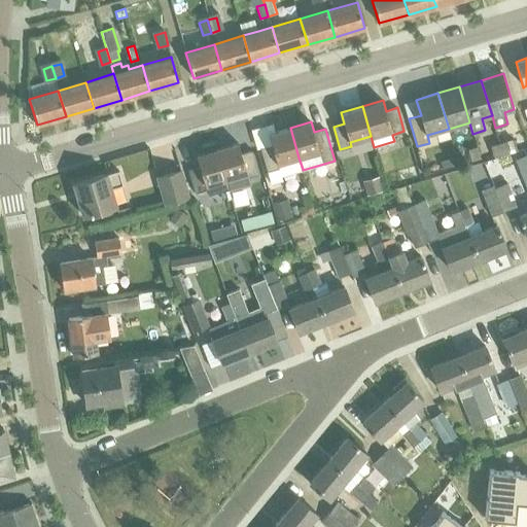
[(299,157),(290,128),(270,134),(273,144),(261,147),(268,171),(272,183),(283,180),(282,175),(303,169),(299,157)]
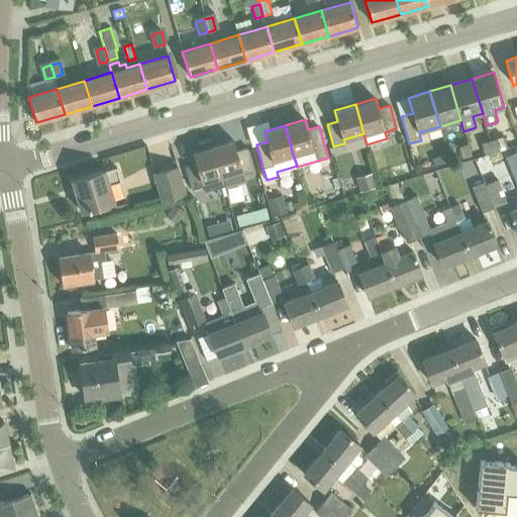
[(490,139),(494,151),(507,147),(504,135),(490,139)]
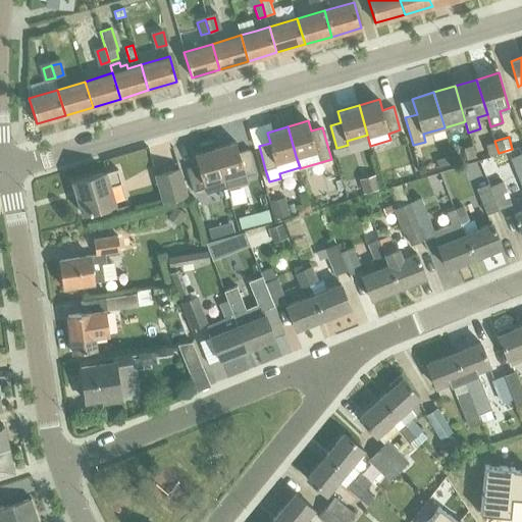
[(499,153),(494,141),(486,144),(489,155),(499,153)]
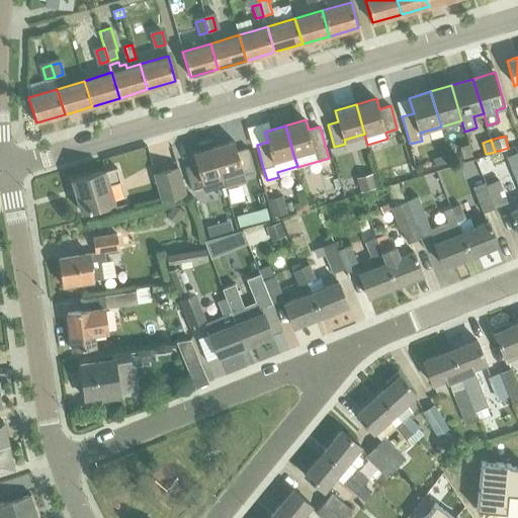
[(235,141),(214,147),(224,175),(227,185),(246,179),(245,174),(256,171),(249,148),(238,151),(235,141)]
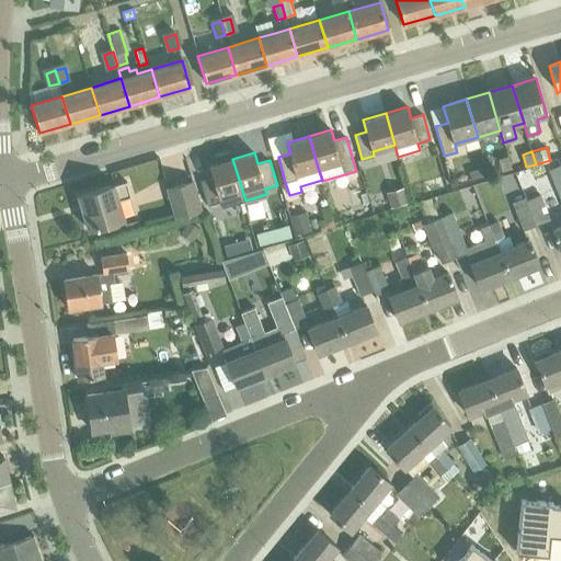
[(507,156),(497,159),(501,172),(512,169),(507,156)]
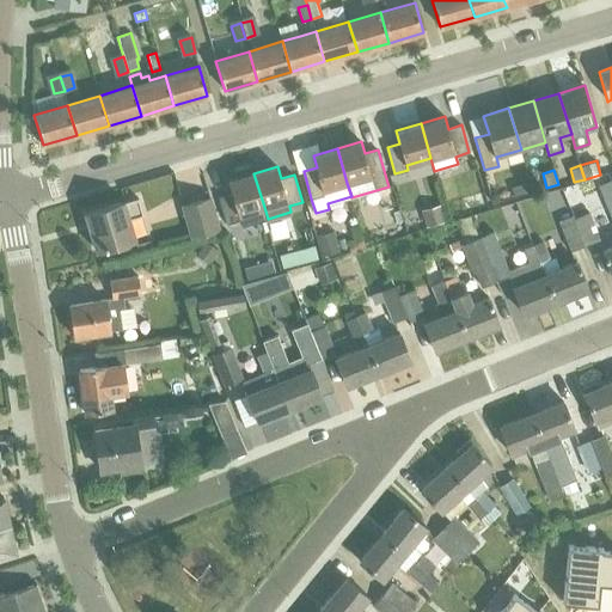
[(264,207),(254,173),(230,181),(233,193),(220,196),(228,224),(242,220),(240,214),(264,207)]
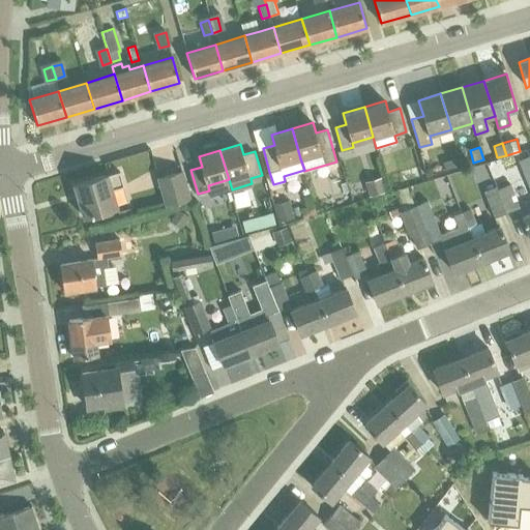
[(166,205),(190,198),(182,171),(158,178),(166,205)]
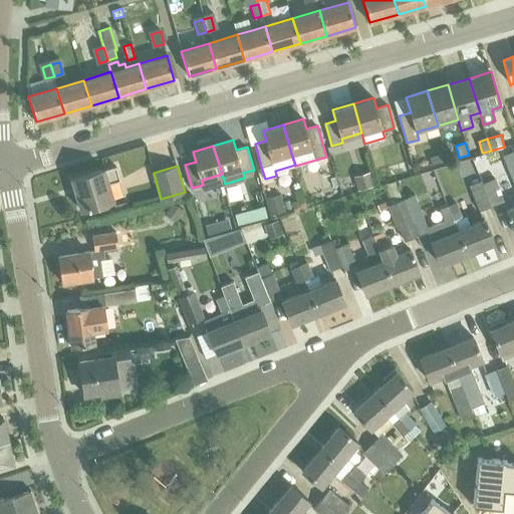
[(113,201),(108,184),(120,181),(115,167),(104,170),(104,169),(71,179),(80,210),(113,201)]
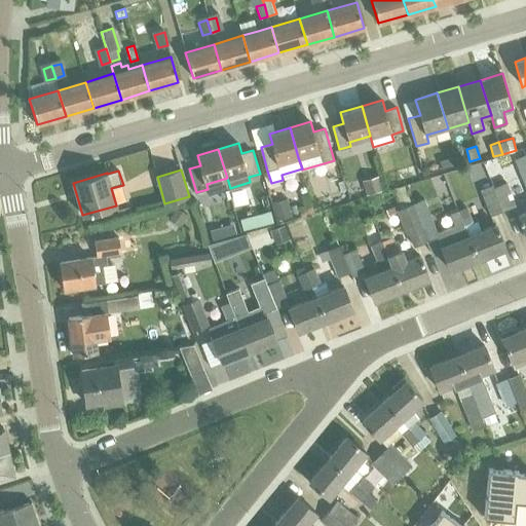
[(379,175),(362,180),(366,193),(383,188),(379,175)]
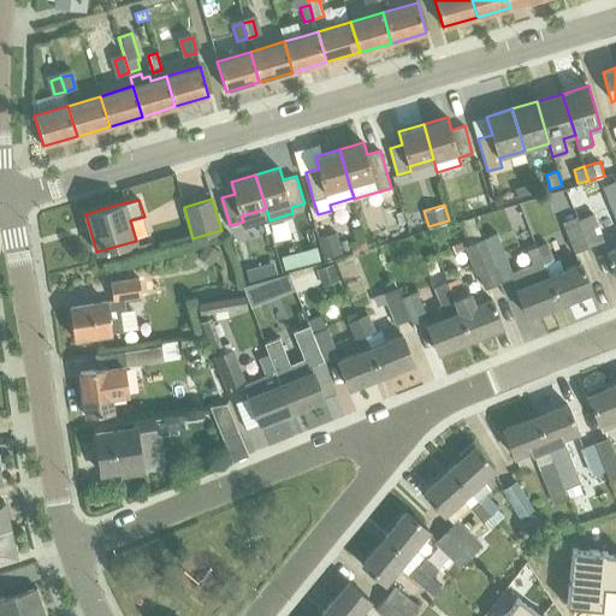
[(578,219),(588,246),(605,240),(594,212),(578,219)]
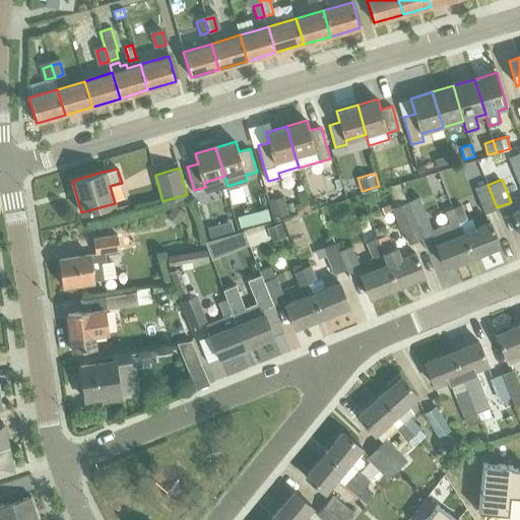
[(421,239),(420,235),(407,202),(399,183),(390,186),(398,204),(395,205),(394,202),(381,207),(384,213),(393,209),(402,231),(405,230),(410,244),(421,239)]
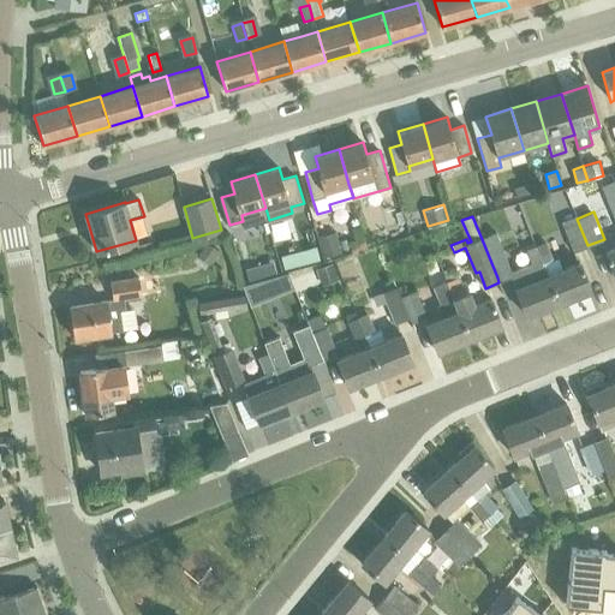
[(587,245),(577,219),(577,216),(562,222),(573,251),(587,245)]
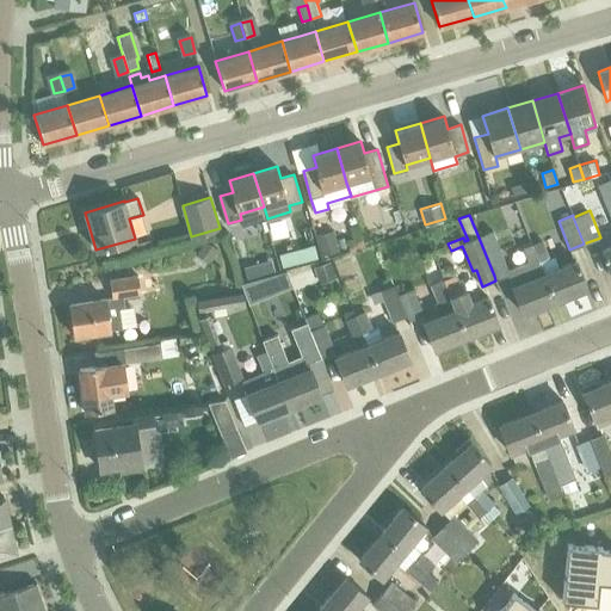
[(355,240),(347,241),(351,251),(366,246),(359,226),(351,228),(355,240)]
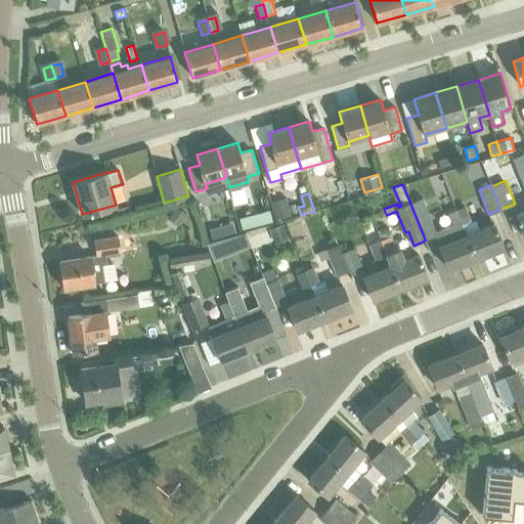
[(287,199),(272,203),(277,219),(291,215),(287,199)]
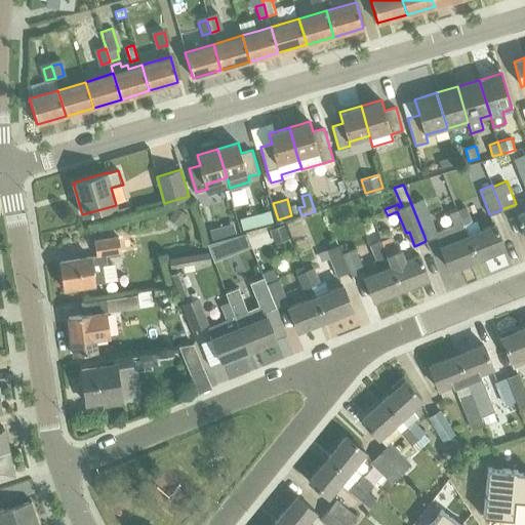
[(423,199),(411,204),(425,237),(437,232),(436,230),(423,199)]
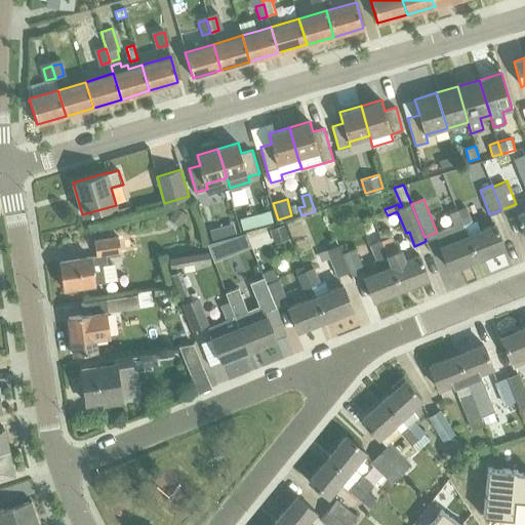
[(467,205),(457,208),(465,226),(469,236),(478,259),(505,248),(495,225),(482,231),(478,220),(473,223),(467,205)]
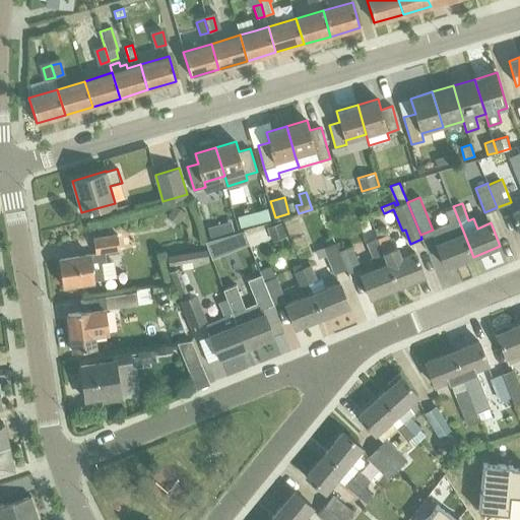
[(175,204),(168,214),(178,222),(186,212),(175,204)]
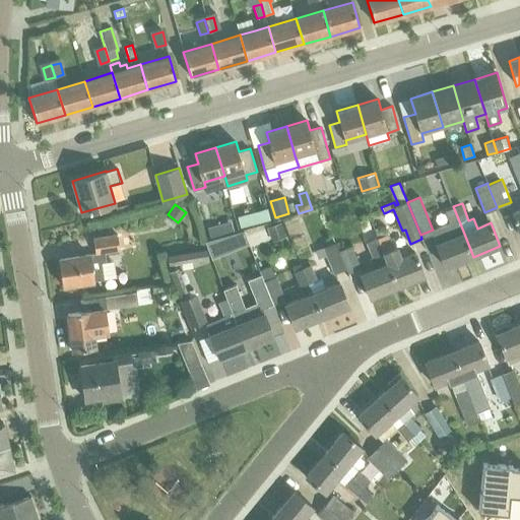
[(464,234),(460,223),(453,206),(445,210),(450,220),(432,228),(433,230),(434,234),(433,235),(437,244),(447,267),(473,257),(464,234)]
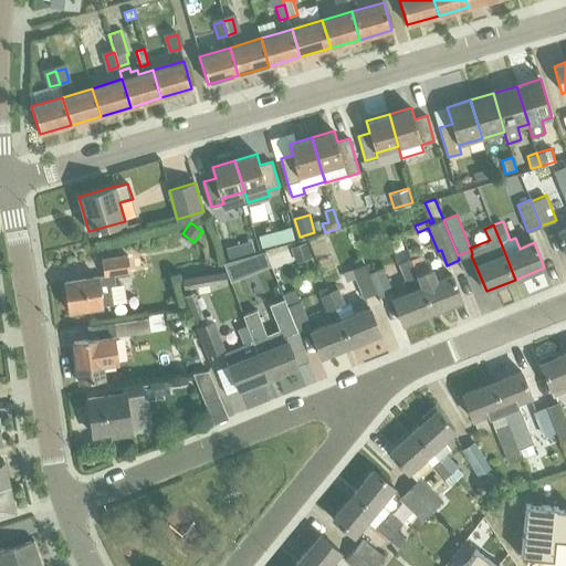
[(273,231),(258,237),(261,249),(278,243),(273,231)]
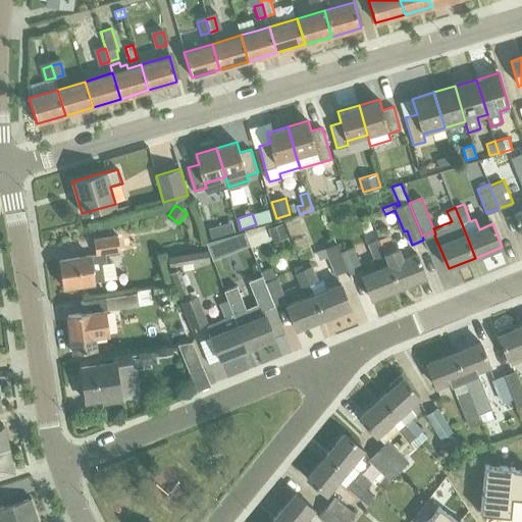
[(282,222),(270,227),(275,242),(288,237),(282,222)]
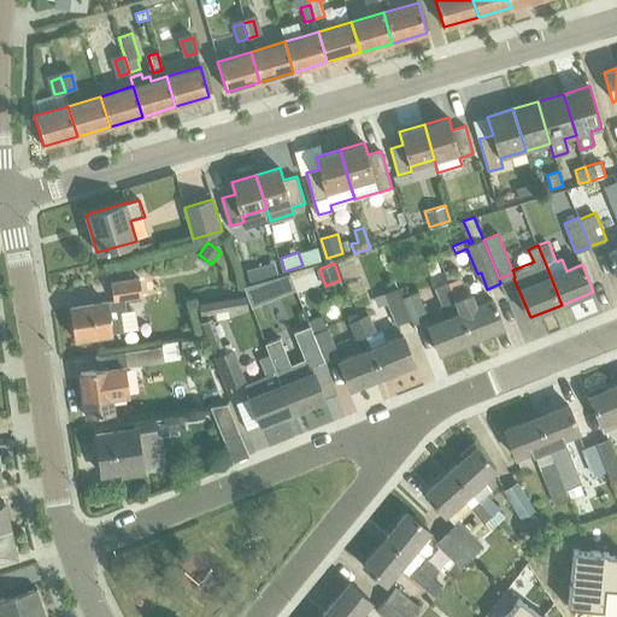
[(317,269),(300,278),(307,289),(323,281),(317,269)]
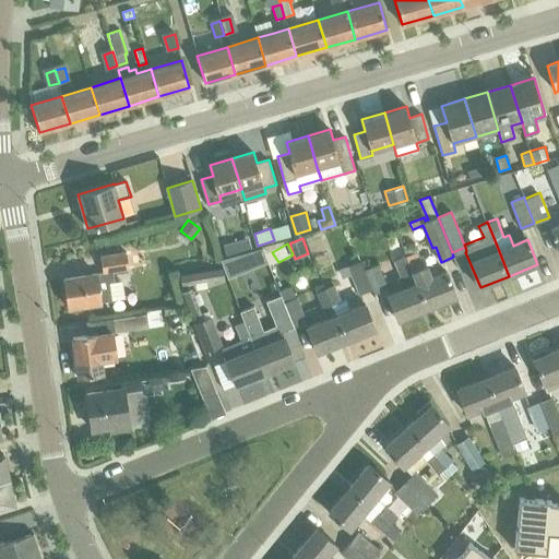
[(262,247),(241,253),(248,270),(268,262),(262,247)]
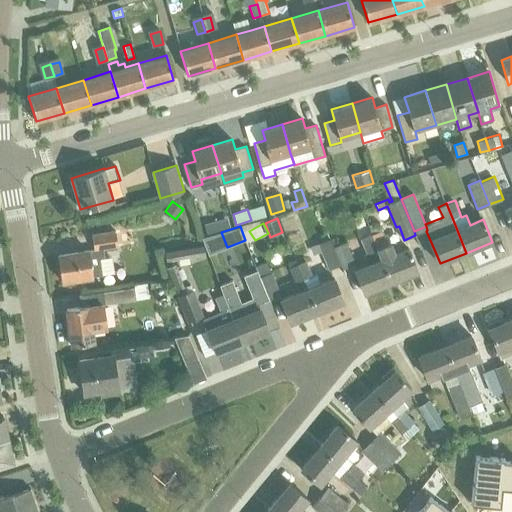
[(378,227),(370,230),(391,283),(419,271),(410,249),(398,253),(394,244),(386,247),(378,227)]
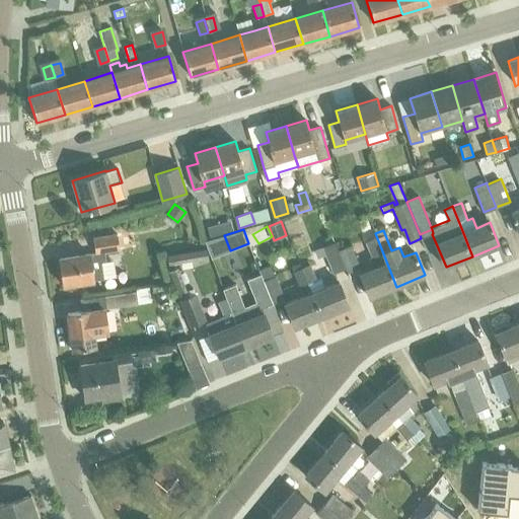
[(92,237),(94,252),(59,258),(63,286),(94,281),(104,280),(101,262),(106,261),(104,252),(120,250),(117,233),(92,237)]
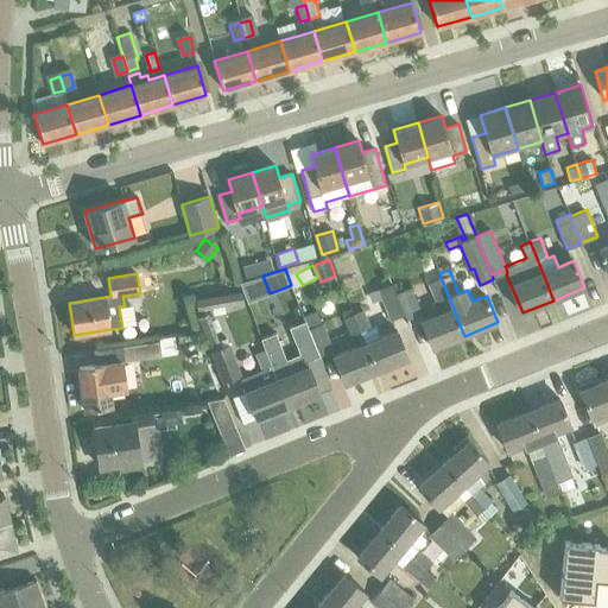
[(464,336),(439,273),(428,278),(437,302),(434,303),(438,315),(423,321),(434,348),(464,336)]
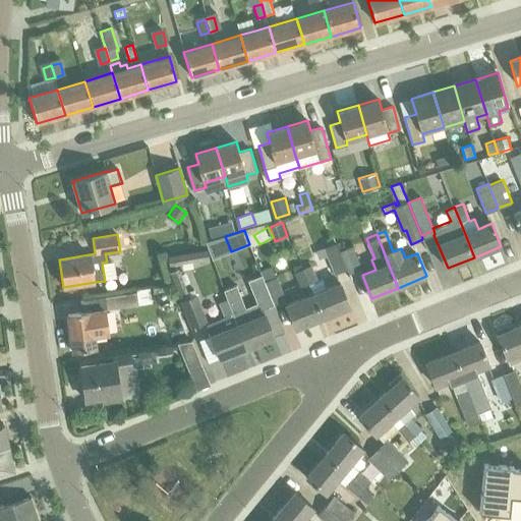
[(324,247),(315,250),(317,256),(326,252),(328,255),(335,274),(347,269),(341,251),(337,242),(324,247)]
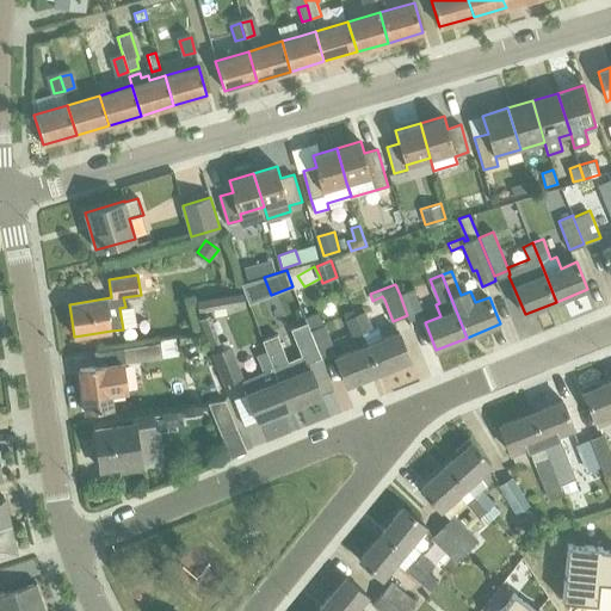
[(414,289),(400,295),(407,315),(411,321),(425,316),(414,289)]
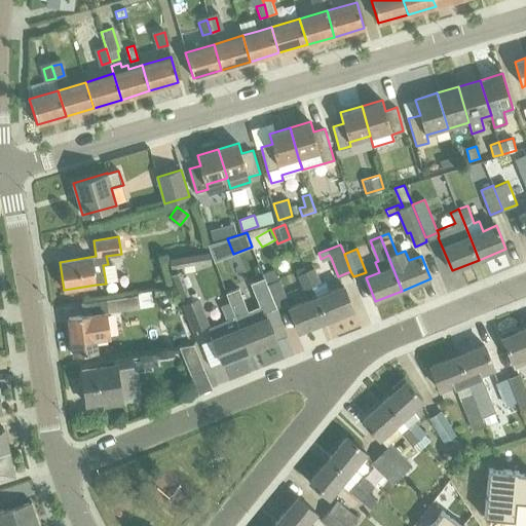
[(210,252),(168,258),(170,267),(183,265),(184,271),(193,270),(192,264),(211,261),(210,252)]
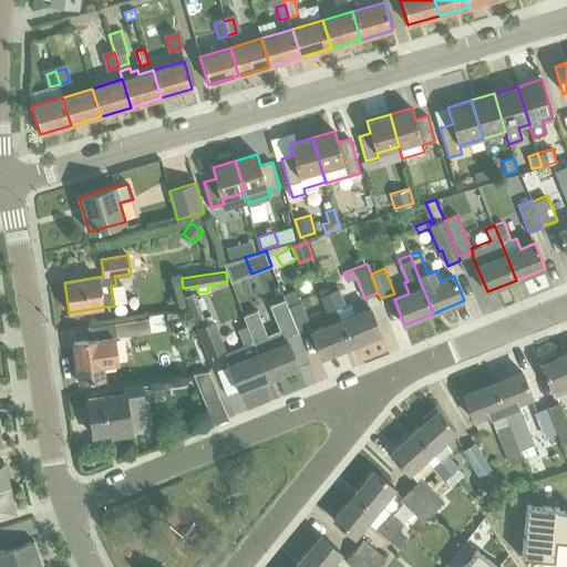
[(130,284),(116,284),(117,311),(131,311),(130,284)]
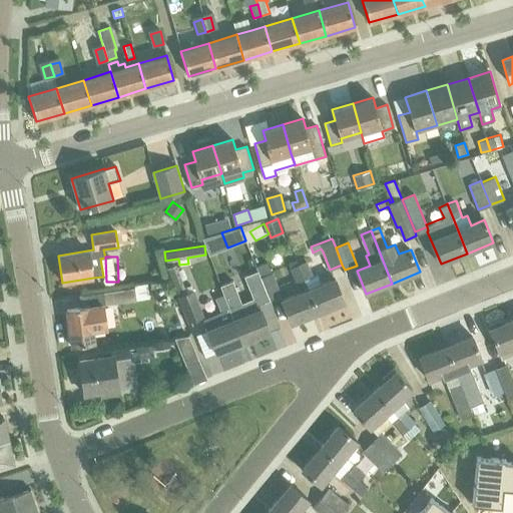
[(268,262),(257,267),(259,271),(261,278),(273,274),(268,262)]
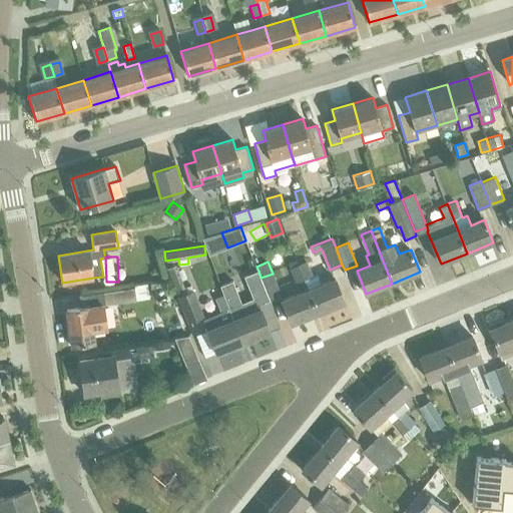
[(307,262),(299,265),(305,280),(309,290),(318,313),(345,303),(336,279),(323,285),(319,274),(313,277),(307,262)]
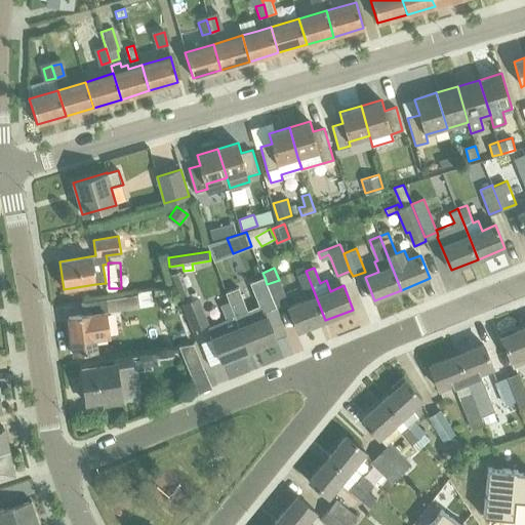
[(171,274),(169,275),(182,306),(198,299),(197,296),(195,292),(188,294),(185,287),(190,285),(186,276),(180,277),(178,271),(171,274)]
